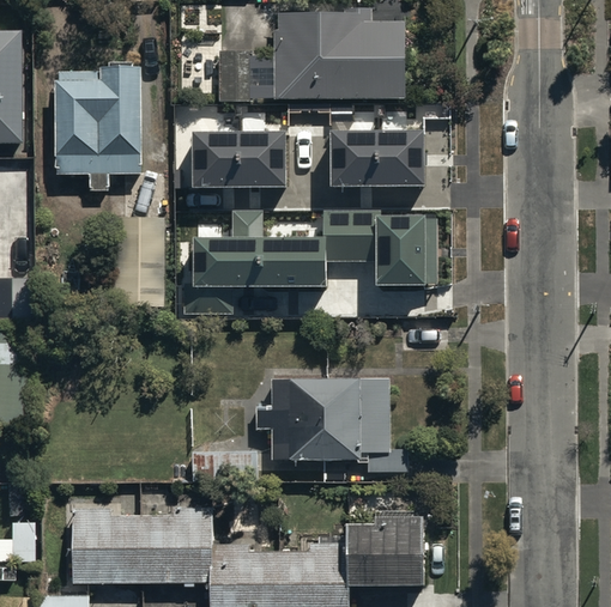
[(277,29),(273,29),(272,60),(249,59),(249,50),(218,49),(217,102),(268,103),(268,97),(404,99),(406,22),(371,20),(371,8),(277,8),(277,29)]
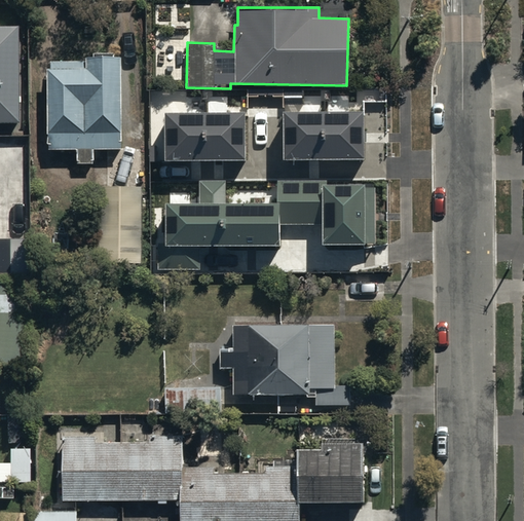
[(0,124),(14,124),(13,26),(0,26),(0,124)]
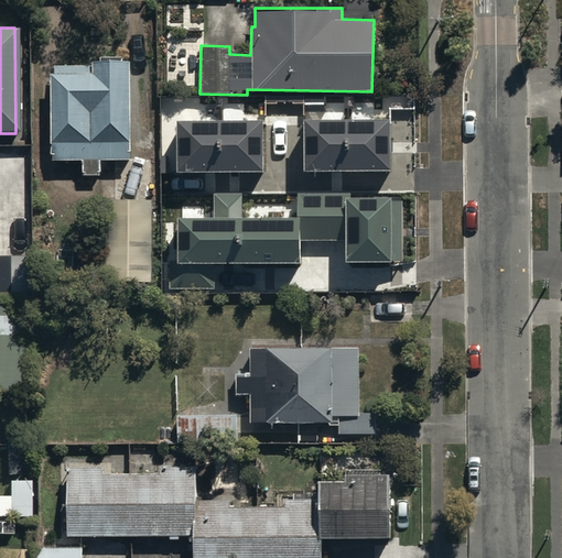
[(49,70),(50,159),(80,160),(79,175),(100,176),(100,160),(129,160),(131,55),(92,55),(92,65),(53,64),(53,70),(49,70)]
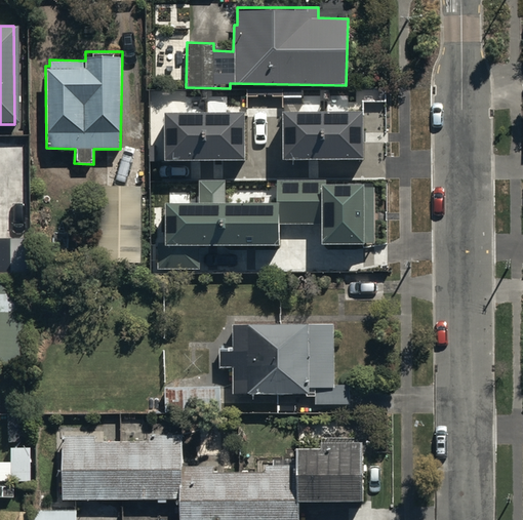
[(361,116),(281,117),(281,165),(362,165),(361,116)]
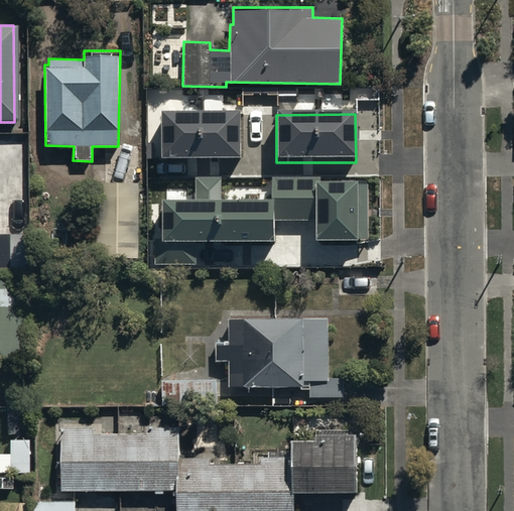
[(239,116),(160,116),(160,163),(239,162),(239,116)]
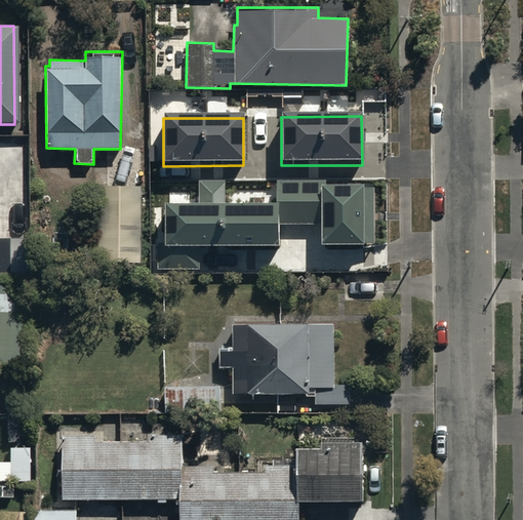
[(196,208),(163,208),(163,249),(157,249),(157,273),(198,273),(198,250),(278,250),(278,229),(319,229),(319,250),(372,250),(372,189),(324,189),(324,185),(275,185),(275,207),(224,207),(224,185),(196,185),(196,208)]
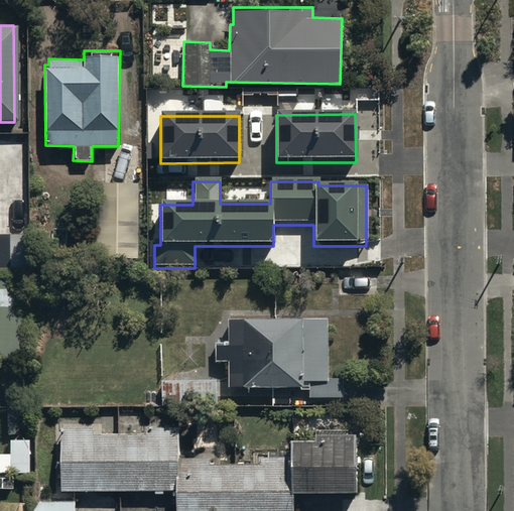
[(26,236),(0,235),(0,267),(26,268),(26,236)]
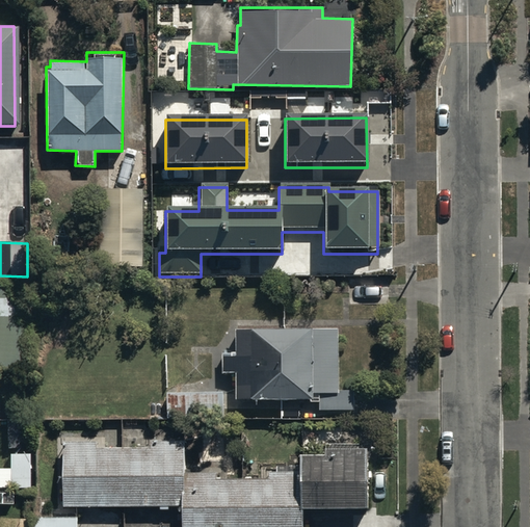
[(339,326),(235,326),(235,354),(221,354),(221,373),(235,373),(235,398),(318,398),(318,410),(359,410),(359,399),(353,399),(353,390),(339,390),(339,326)]
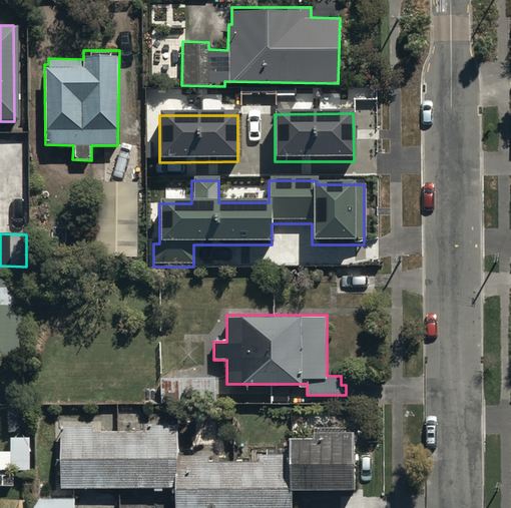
[(221,378),(158,379),(158,408),(221,407),(221,378)]
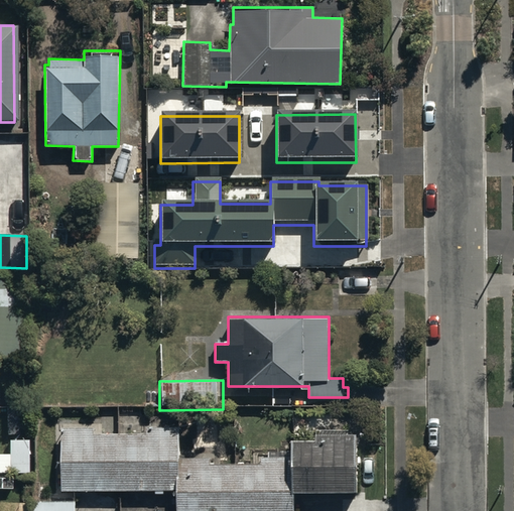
[(175,490),(177,461),(177,427),(143,426),(143,432),(99,431),(99,426),(61,426),(60,489),(175,490)]
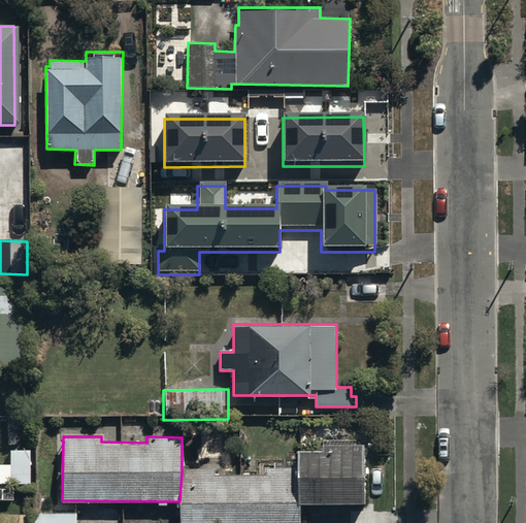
[(298,462),(298,500),(363,501),(364,439),(322,438),(322,446),(298,446),(298,462)]
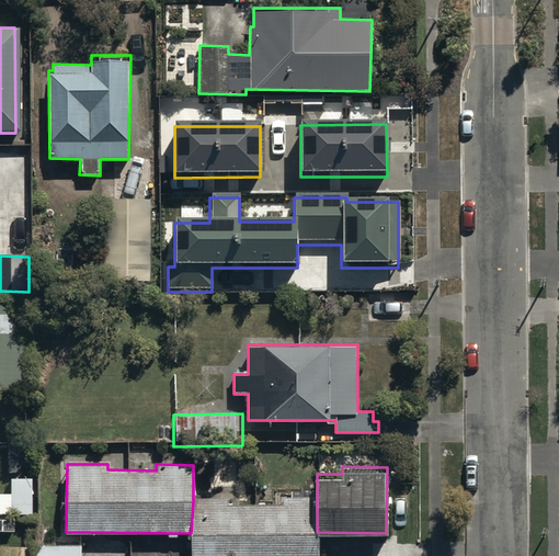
[(316,555),(317,532),(317,491),(289,491),(289,497),(282,497),(282,501),(193,501),(191,533),(190,555),(316,555)]
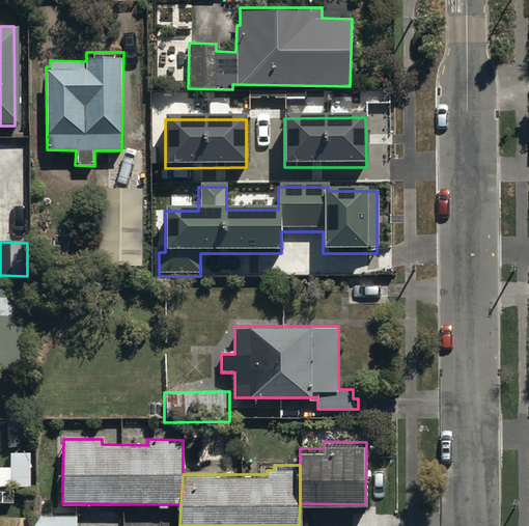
[(76,525),(77,516),(31,516),(30,525),(76,525)]
